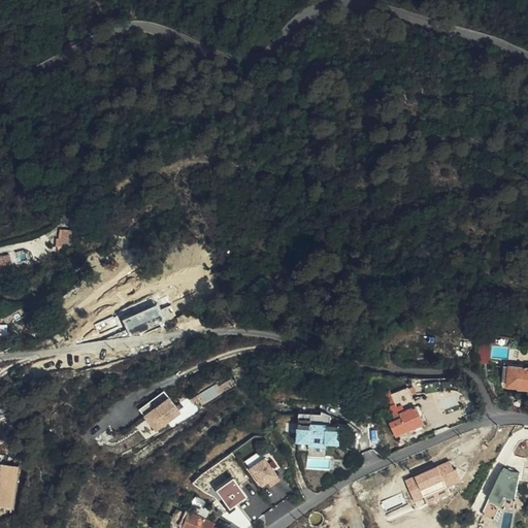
[(76,253),(78,234),(69,233),(67,239),(65,239),(60,239),(59,250),(76,253)]
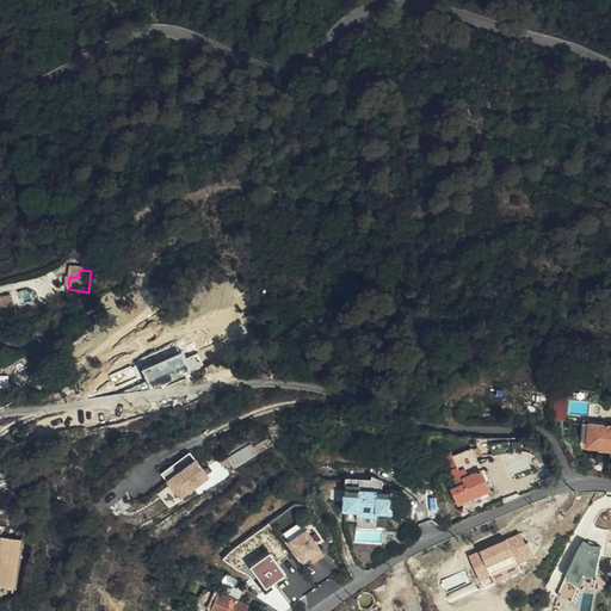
[(8,302),(0,303),(2,312),(11,310),(8,302)]
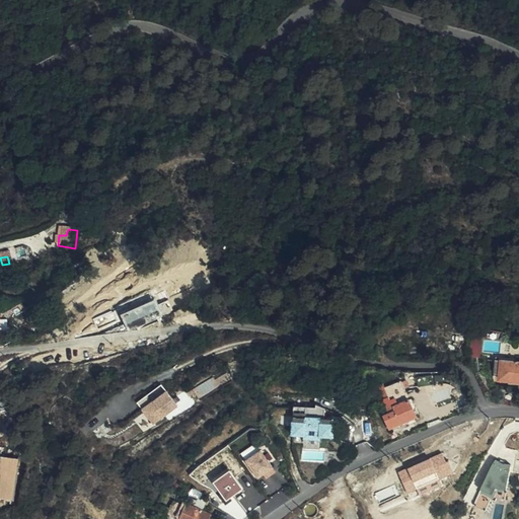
[(0,274),(10,272),(9,264),(2,265),(0,257),(0,256),(0,274)]
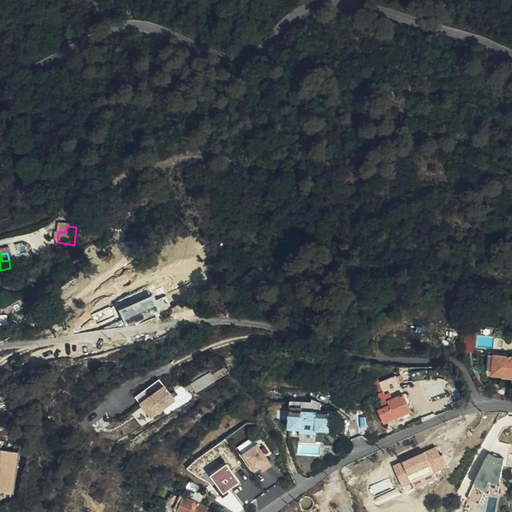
[(120,306),(125,323),(161,314),(156,296),(120,306)]
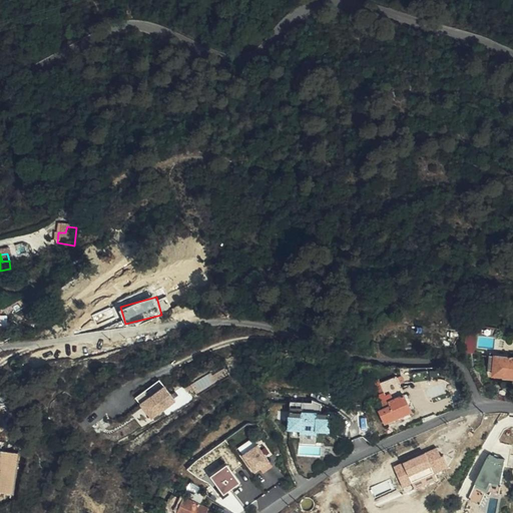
[(466,331),(465,347),(475,347),(476,332),(466,331)]
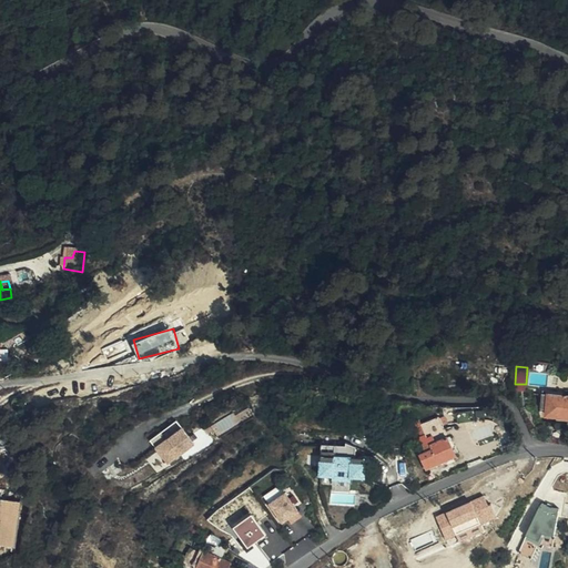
[(567,417),(567,391),(565,391),(565,397),(548,395),(547,416),(567,417)]
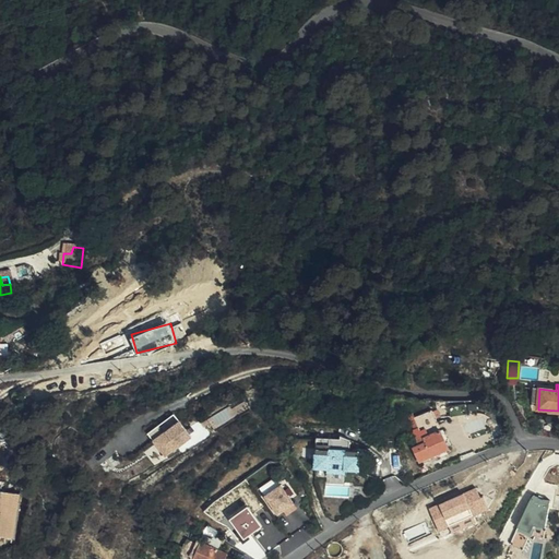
[(245,397),(212,418),(218,428),(251,406),(245,397)]
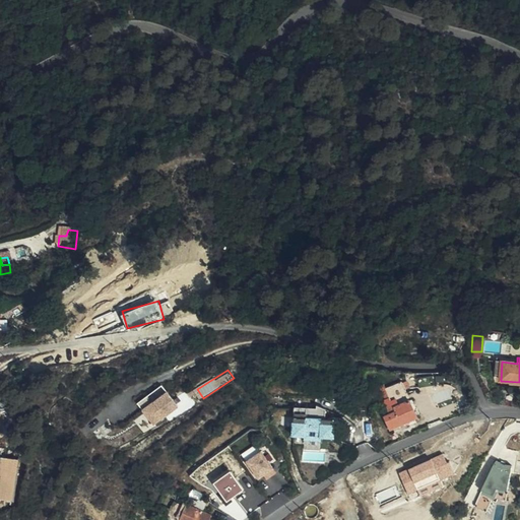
[(415,415),(400,382),(384,389),(395,411),(384,417),(390,430),(406,421),(405,419),(415,415)]
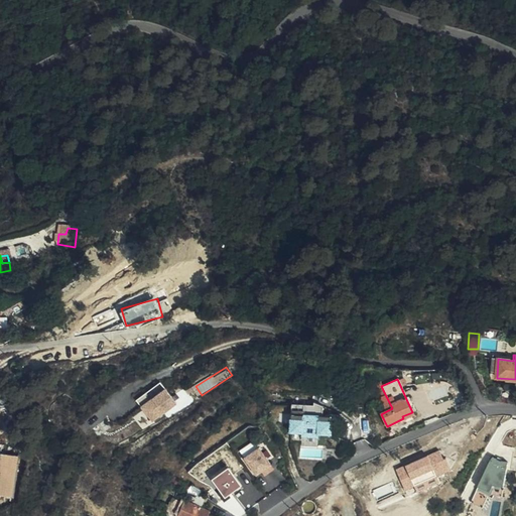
[(163,381),(137,397),(150,420),(177,405),(163,381)]
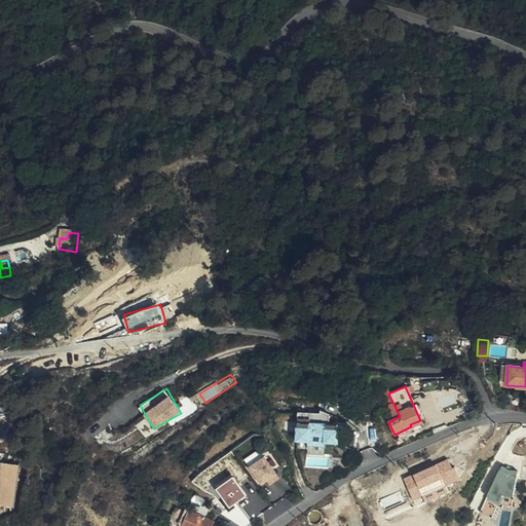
[(338,443),(338,416),(320,410),(320,413),(297,413),(297,442),(308,442),(308,446),(327,446),(327,442),(338,443)]
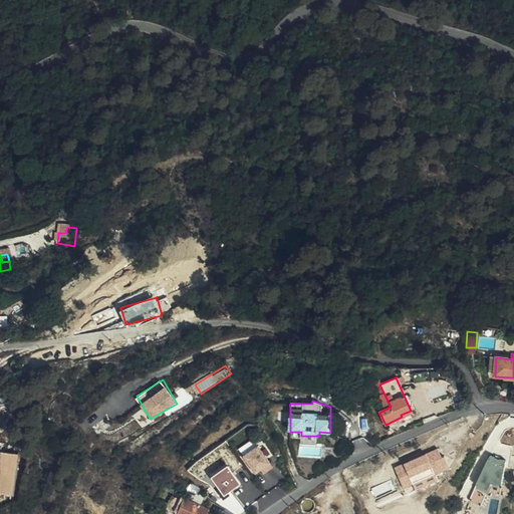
[(271,462),(259,444),(244,455),(256,472),(271,462)]
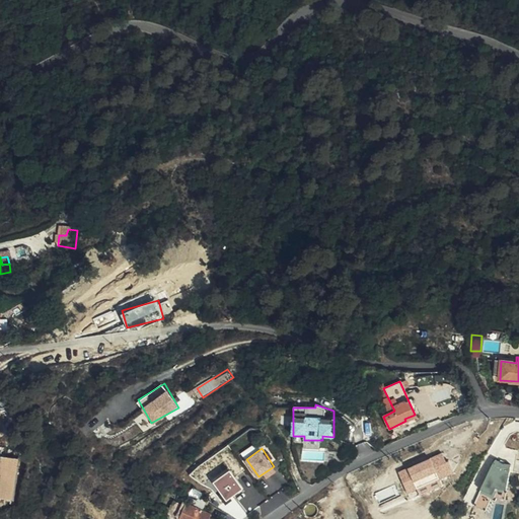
[(443,452),(399,471),(409,492),(418,488),(421,495),(444,485),(441,477),(454,471),(450,460),(447,461),(443,452)]
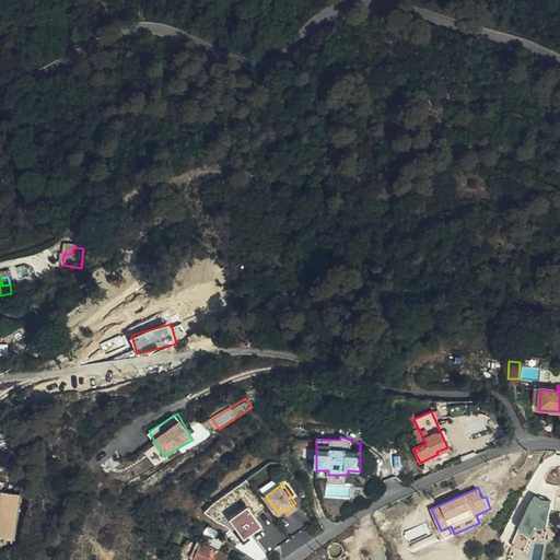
[(23,499),(4,496),(0,529),(0,538),(7,539),(18,541),(23,499)]
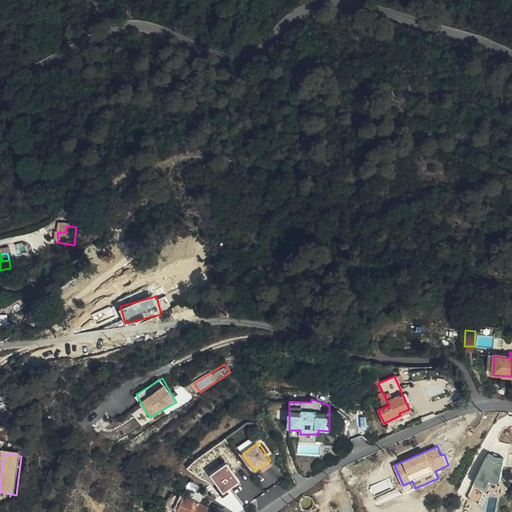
[(500,491),(505,458),(497,456),(490,453),(469,498),(480,503),(485,491),(490,493),(492,490),(500,491)]
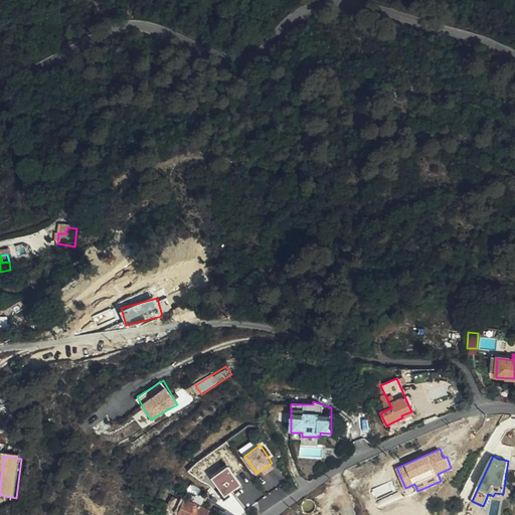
[(242,483),(229,465),(213,476),(225,495),(242,483)]
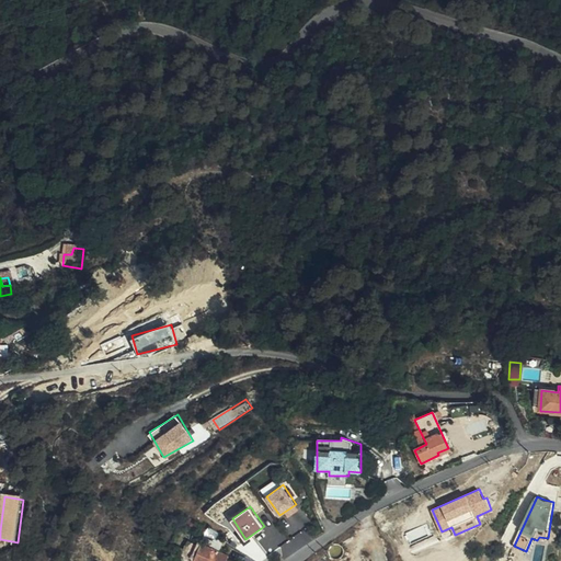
[(221,560),(225,554),(198,542),(190,560),(221,560)]
